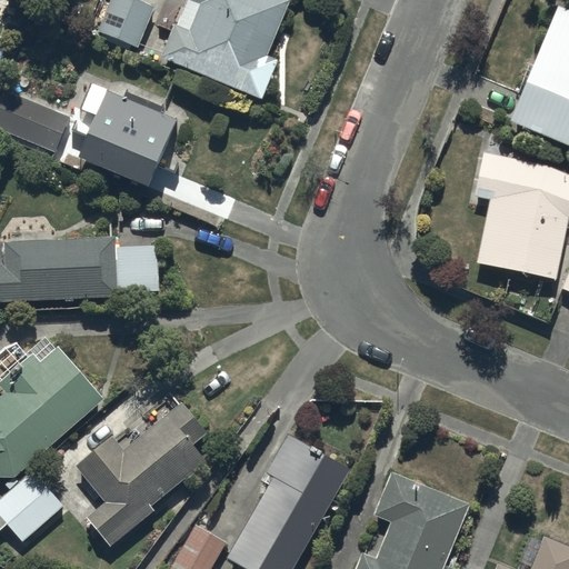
[(156,7),(138,0),(112,0),(100,32),(139,49),(156,7)]
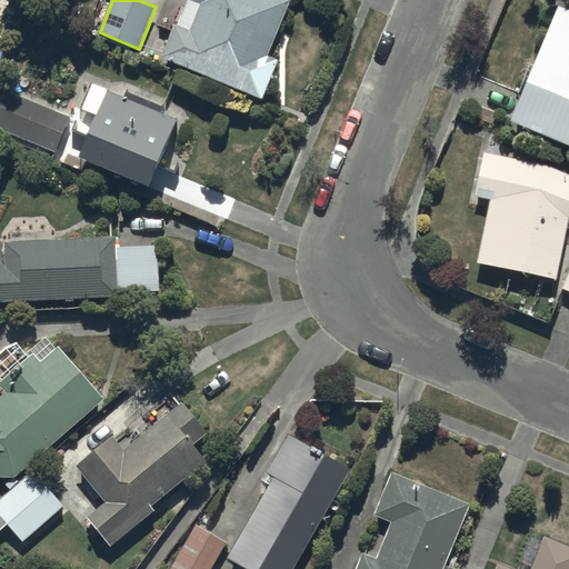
[(290,0),(289,0),(187,0),(177,27),(175,26),(161,57),(262,100),(279,61),(267,56),(290,0)]
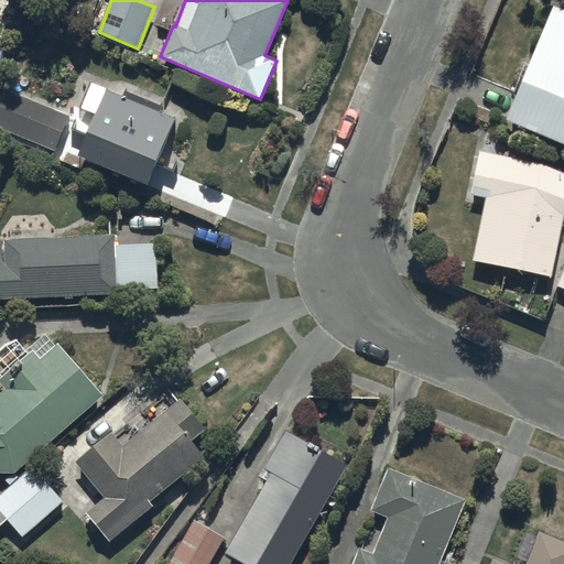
[(563,9),(553,6),(506,121),(563,143),(563,9)]
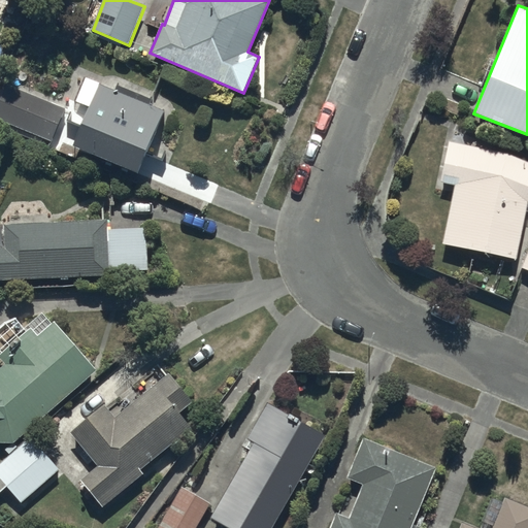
[(91,108),(72,150),(137,178),(165,111),(150,105),(152,99),(117,85),(113,91),(86,78),(75,102),(91,108)]
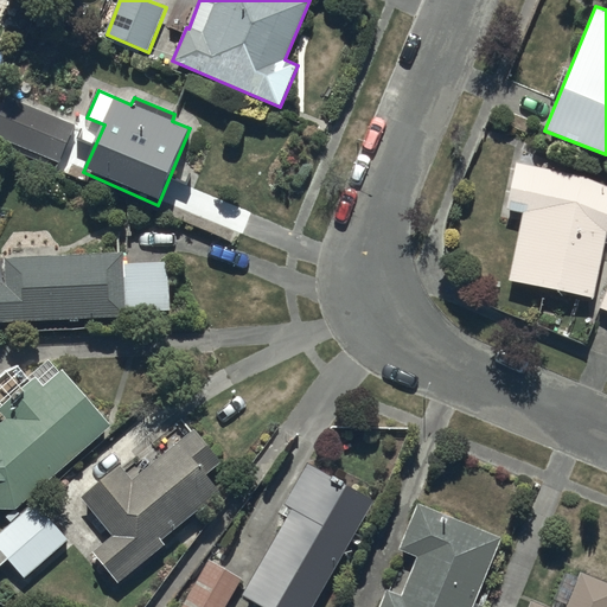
[(0,140),(57,164),(74,125),(6,98),(0,113),(0,140)]
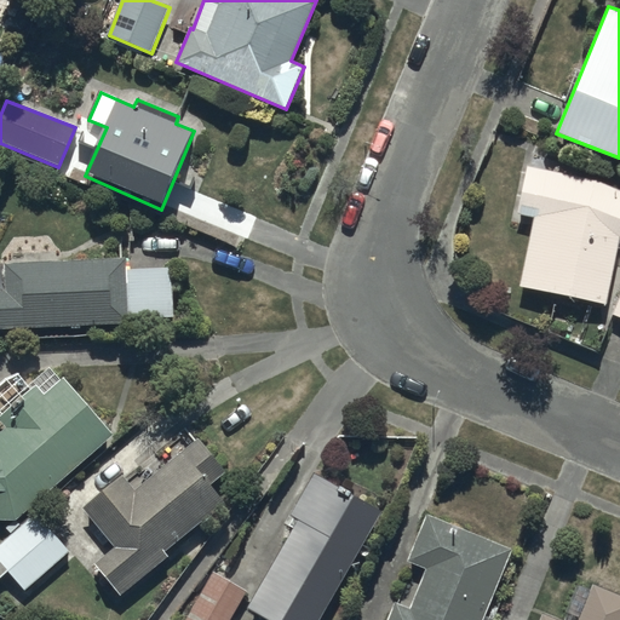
[(619,189),(593,178),(524,165),(515,213),(533,217),(517,286),(606,304),(619,236),(619,189)]
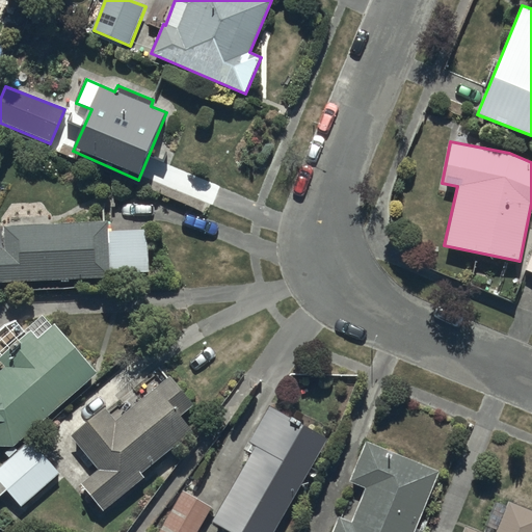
[(110,232),(109,221),(4,227),(5,249),(0,249),(0,282),(112,276),(112,273),(110,232)]
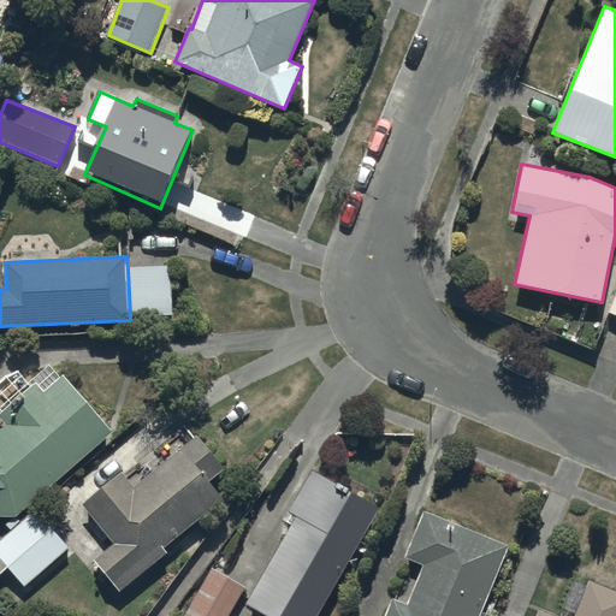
[(176,314),(173,266),(128,268),(130,317),(176,314)]
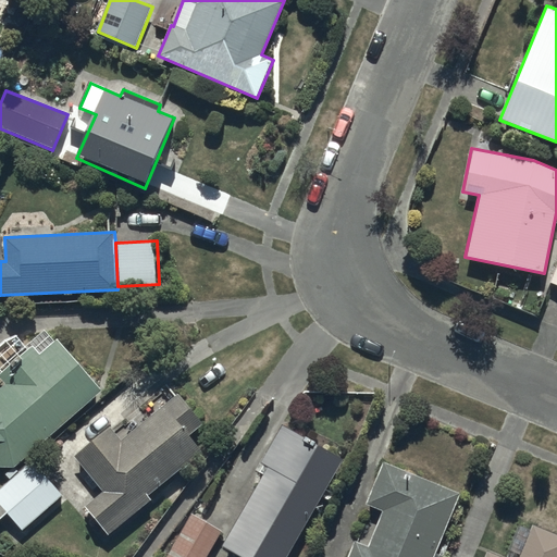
[(101,391),(58,341),(40,357),(33,348),(0,376),(0,380),(5,386),(0,390),(0,466),(15,467),(101,391)]
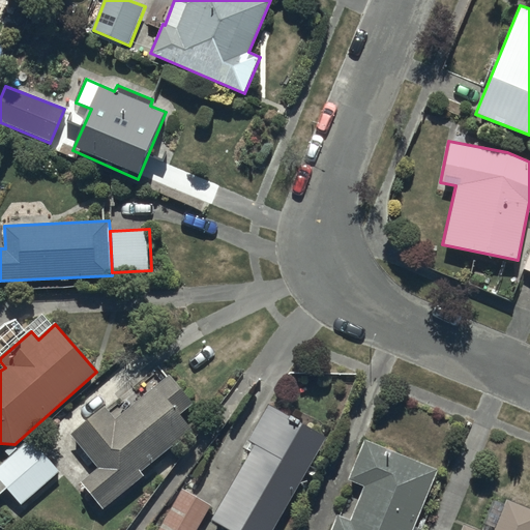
[(194,405),(168,375),(115,419),(105,407),(70,436),(98,469),(80,483),(102,510),(143,475),(141,472),(190,431),(179,416),(194,405)]
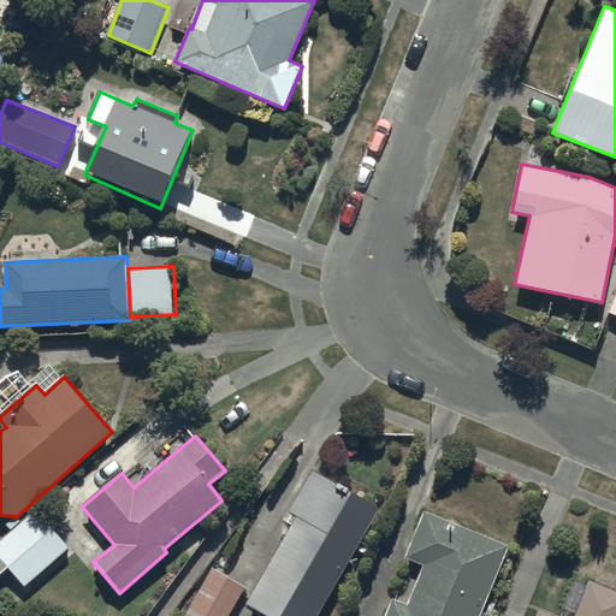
[(295,522),(246,605),(262,615),(317,615),(379,513),(314,474),(288,517),(295,522)]
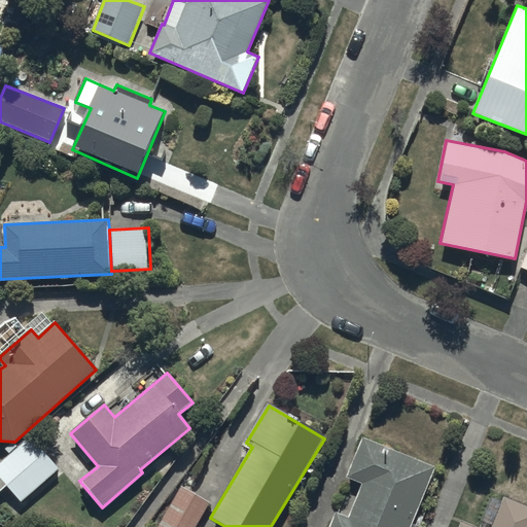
[(62,468),(32,436),(0,464),(0,492),(7,486),(23,503),(62,468)]
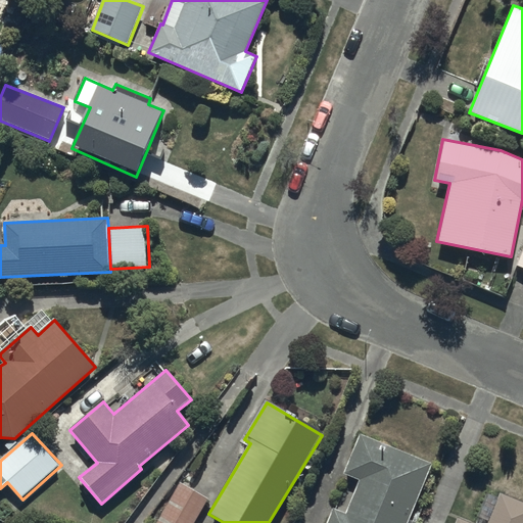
[(332,509),(326,522),(407,522),(430,464),(360,436),(345,474),(360,479),(346,515),(332,509)]
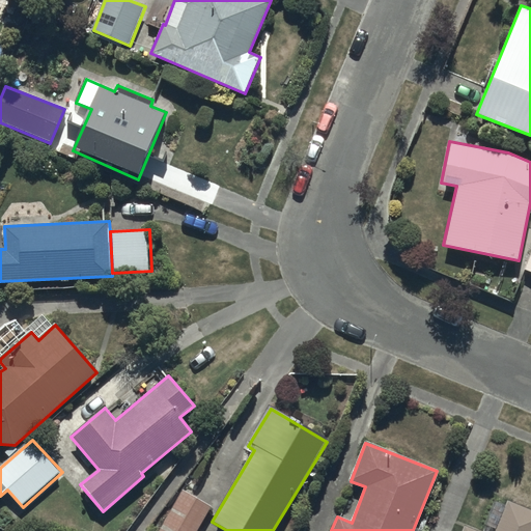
[(200,530),(214,508),(184,492),(160,530),(200,530)]
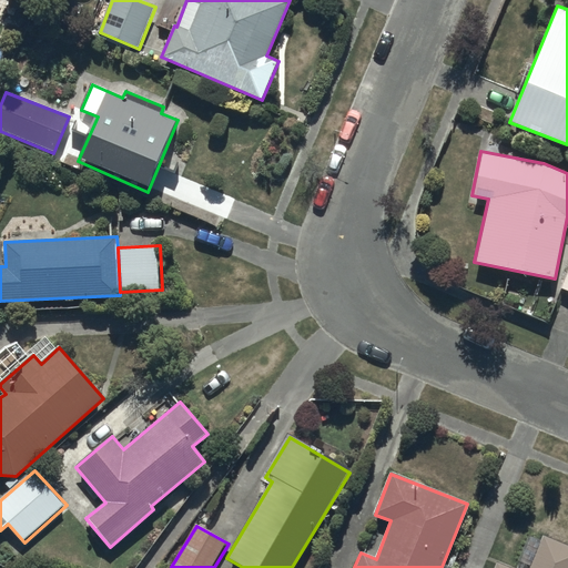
[(567,567),(567,546),(543,536),(528,567),(514,567),(498,561),(495,567),(567,567)]
